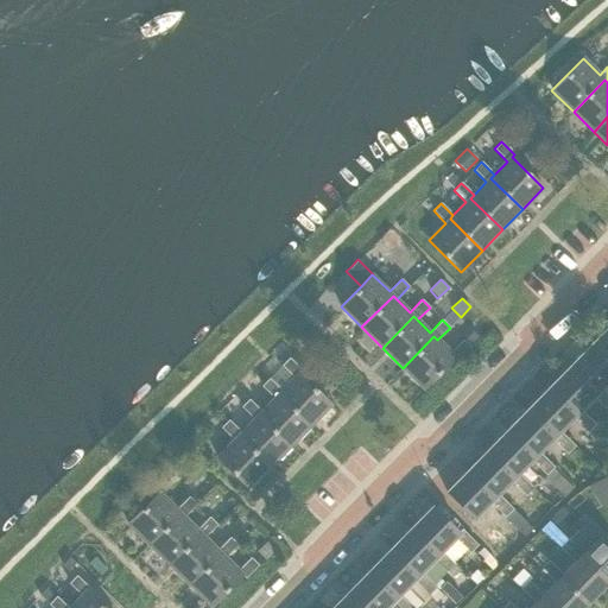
[(607,327),(591,344),(607,360),(607,327)]
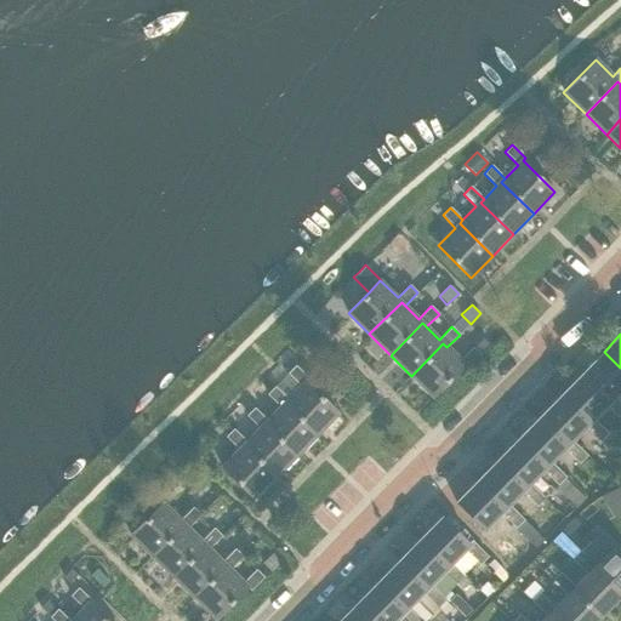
[(443,343),(411,376),(433,398),(465,365),(467,369),(480,355),(489,346),(483,340),(473,348),(460,360),(446,347),(443,343)]
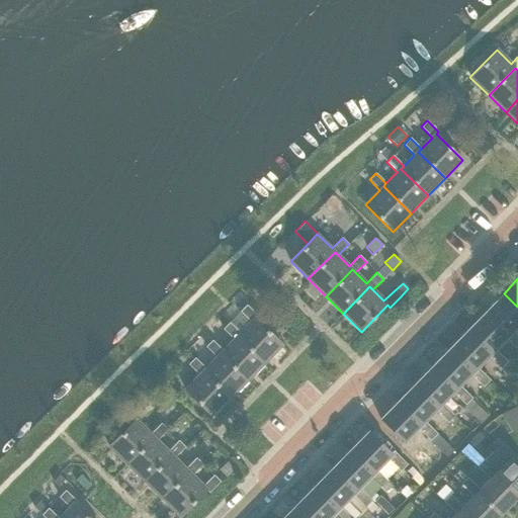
[(517,307),(504,293),(487,311),(509,334),(512,331),(517,325),(517,307)]
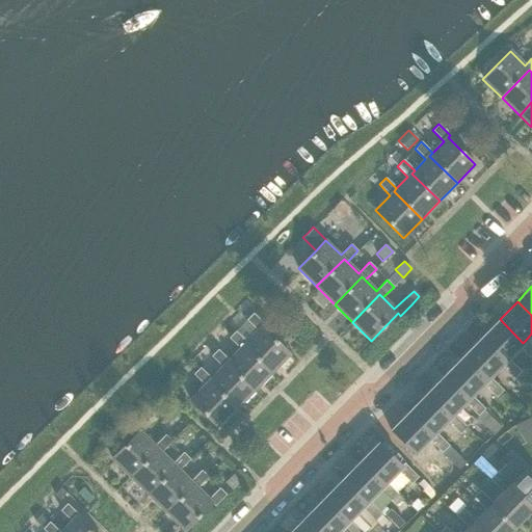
[(245,342),(242,345),(271,372),(289,352),(262,326),(264,324),(253,313),(245,319),(257,330),(245,342)]
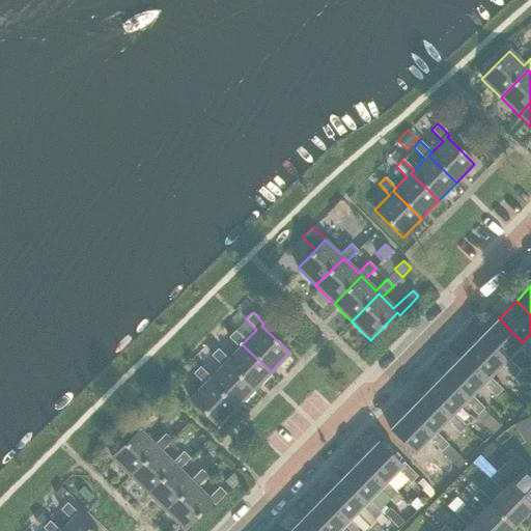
[(499,318),(480,337),(504,360),(507,358),(518,346),(530,359),(530,345),(525,339),(522,342),(499,318)]
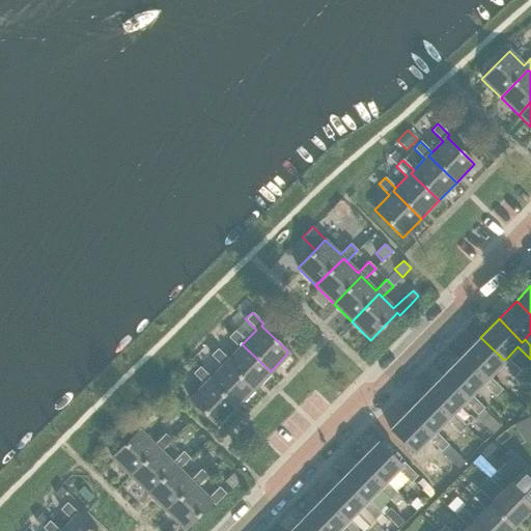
[(227,359),(224,362),(253,390),(271,371),(242,344),(245,341),(234,331),(228,337),(239,347),(227,359)]
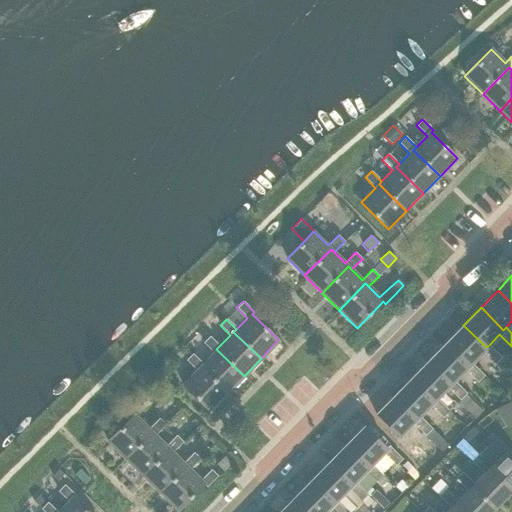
[(463,325),(446,343),(469,365),(471,363),(482,352),(495,364),(501,357),(489,345),(486,347),(463,325)]
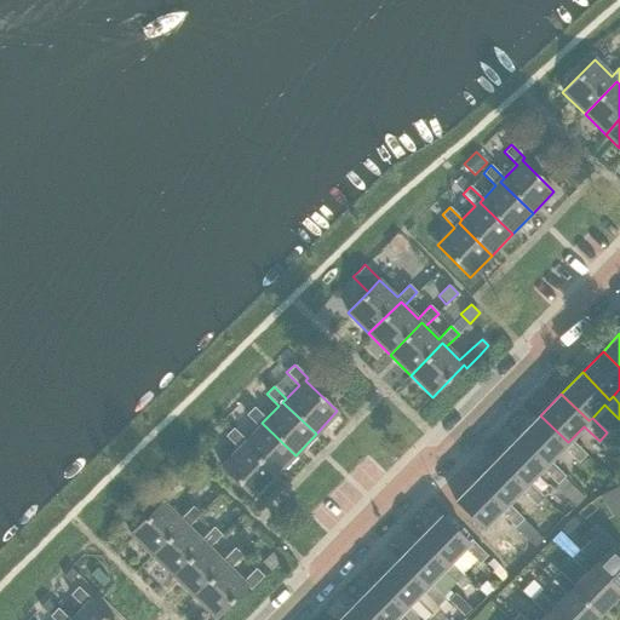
[(246,441),(242,445),(275,476),(296,455),(262,423),(265,419),(253,407),(246,415),(258,428),(246,441)]
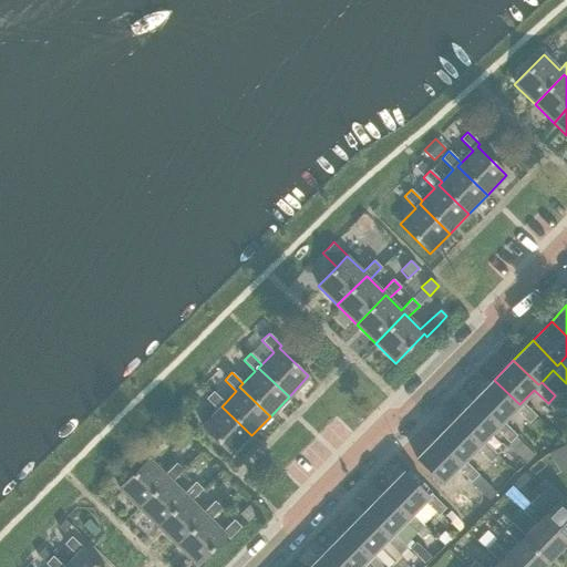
[(494,380),(474,400),(500,424),(503,421),(515,409),(528,423),(536,415),(522,402),(519,404),(494,380)]
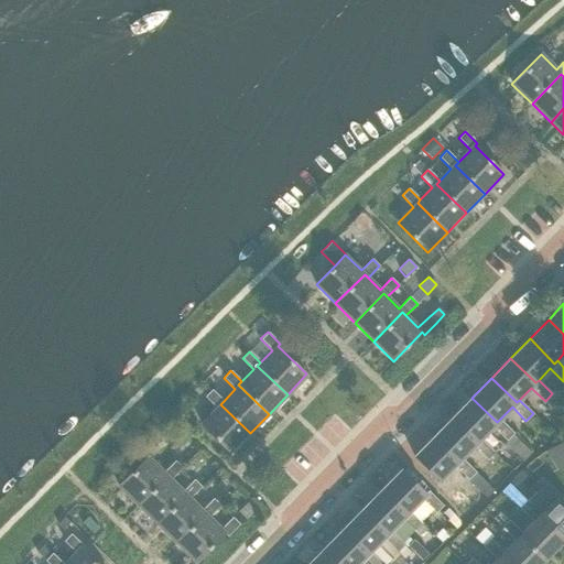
[(216,408),(201,424),(231,453),(250,433),(220,404),(224,401),(212,390),(205,397),(216,408)]
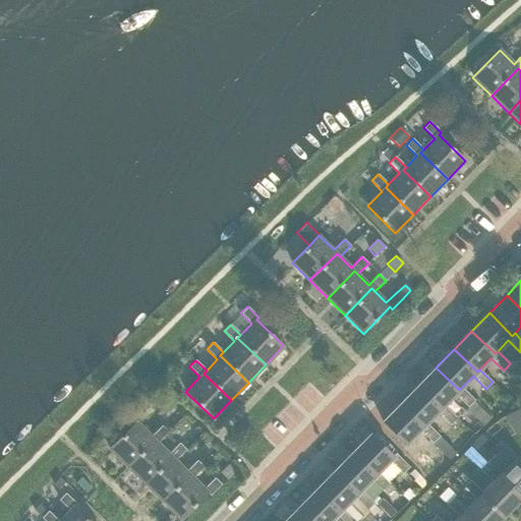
[(436,367),(418,385),(442,407),(444,405),(455,394),(468,406),(474,400),(462,387),(459,390),(436,367)]
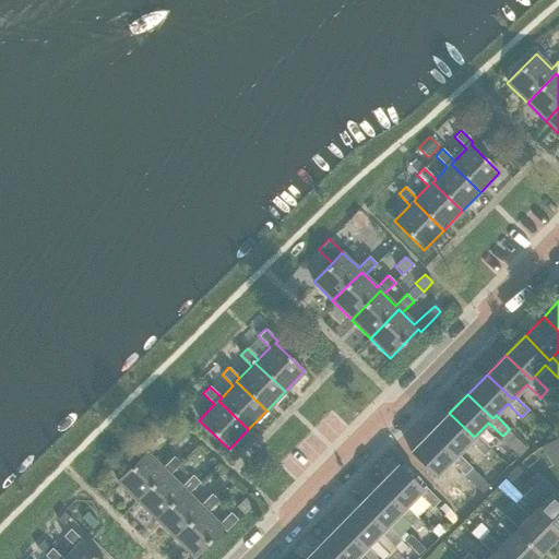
[(449,413),(430,432),(454,456),(458,454),(470,441),(483,455),(490,448),(476,435),(474,437),(449,413)]
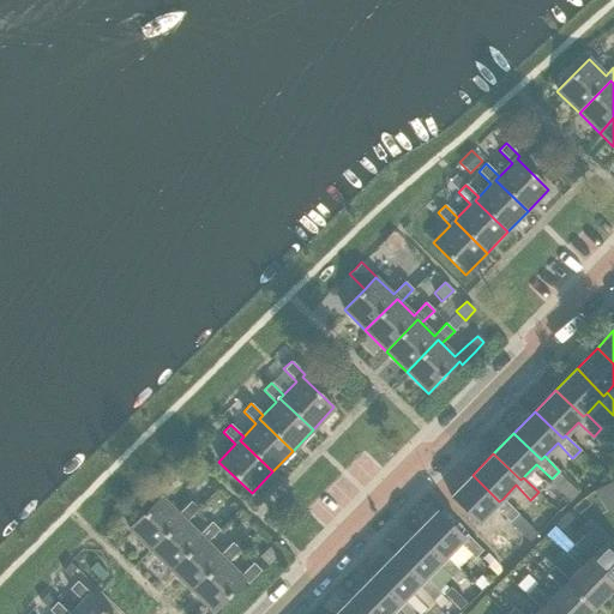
[(473,475),(451,497),(479,524),(494,506),(510,522),(517,513),(503,499),(499,501),(473,475)]
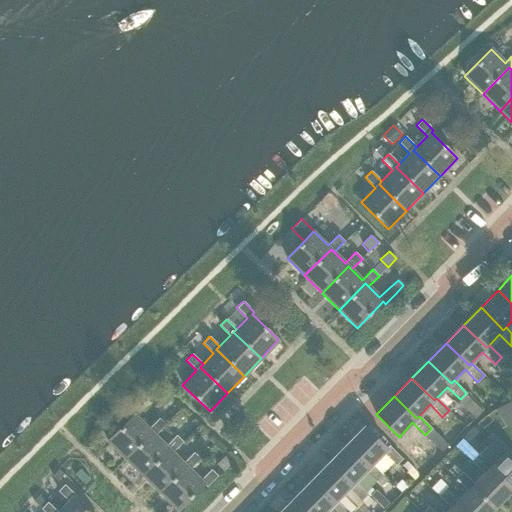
[(134,414),(108,441),(125,459),(152,432),(155,435),(165,424),(159,418),(149,429),(134,414)]
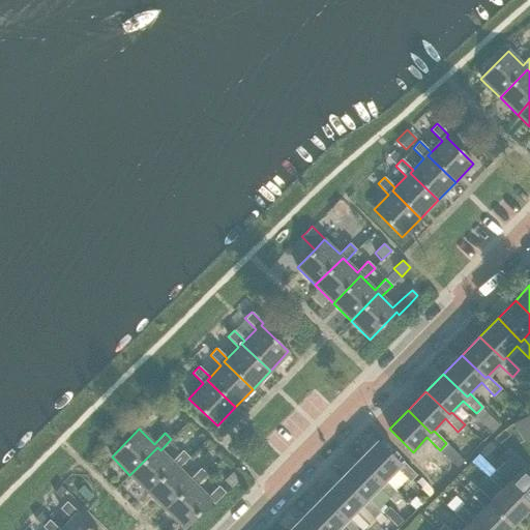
[(378,441),(359,460),(383,483),(385,480),(396,469),(410,481),(416,475),(403,461),(401,464),(378,441)]
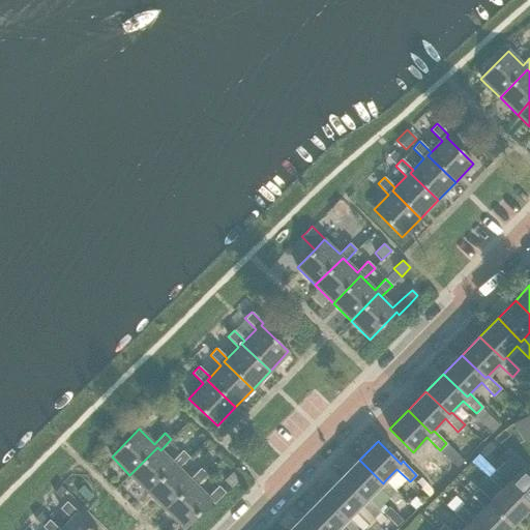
[(157,447),(129,475),(148,493),(175,465),(178,468),(189,458),(182,450),(172,462),(160,450),(157,447)]
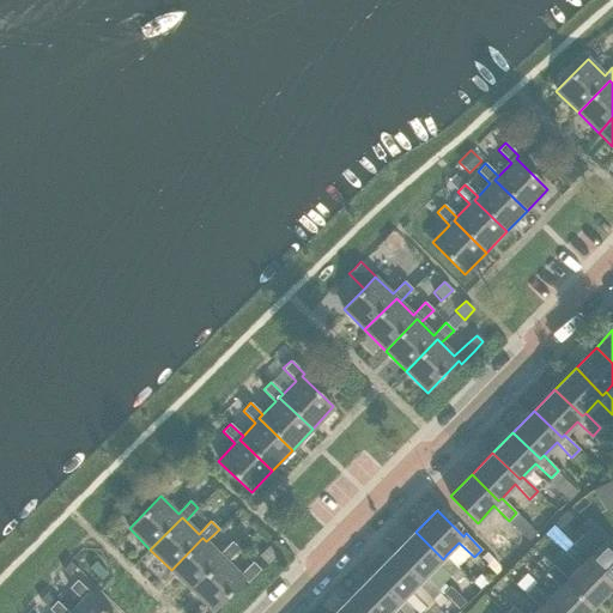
[(553,525),(545,533),(565,552),(569,548),(574,544),(553,525)]
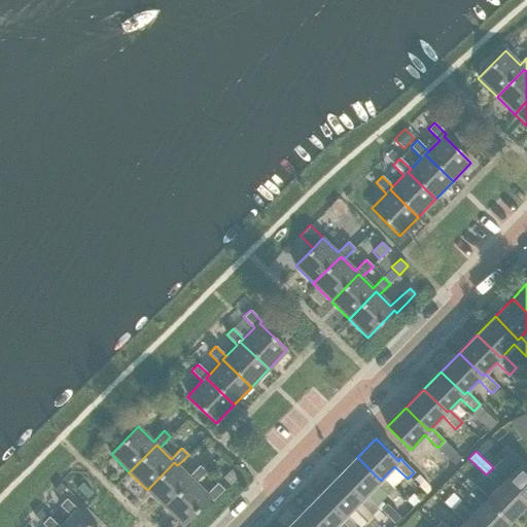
[(357,457),(339,476),(362,498),(365,496),(377,485),(389,497),(396,490),(383,478),(381,481),(357,457)]
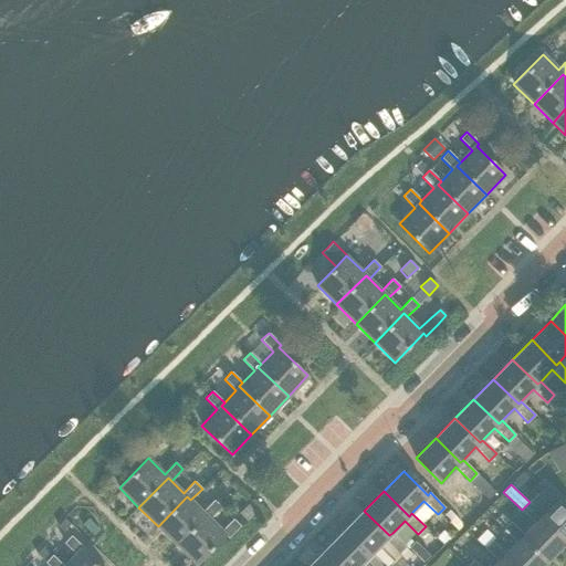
[(187,496),(158,526),(177,545),(207,515),(210,519),(221,507),(215,501),(202,512),(190,500),(187,496)]
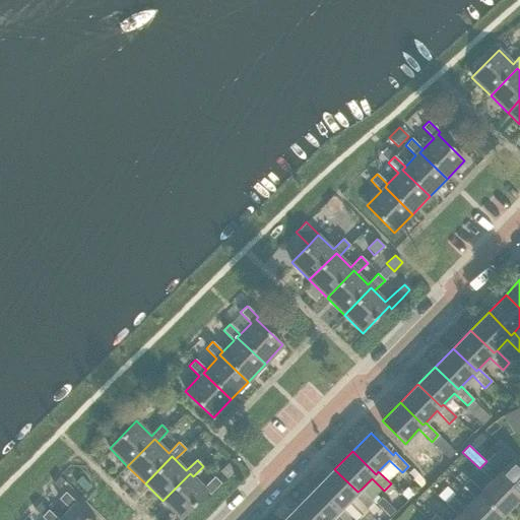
[(482,465),(479,468),(492,480),(495,477),(519,500),(519,498),(519,466),(512,459),(499,473),(486,461),(482,465)]
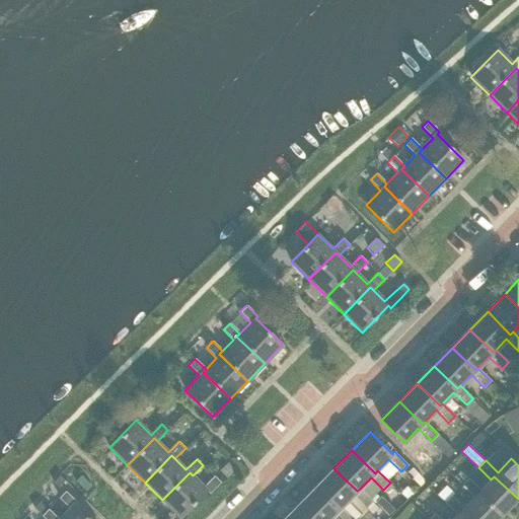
[(226,477),(235,468),(227,461),(218,470),(226,477)]
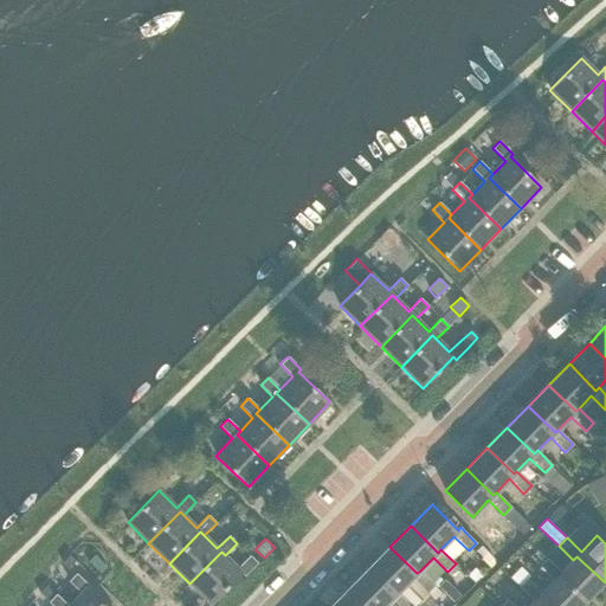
[(389,547),(369,568),(397,594),(399,591),(413,605),(426,592),(427,593),(434,586),(434,585),(420,571),(417,573),(389,547)]
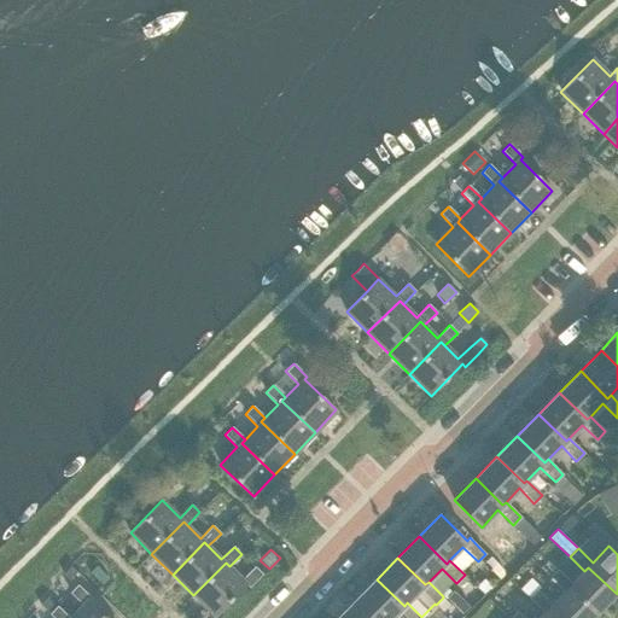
[(226,563),(193,595),(215,617),(246,584),(250,588),(262,575),(255,567),(243,579),(229,566),(226,563)]
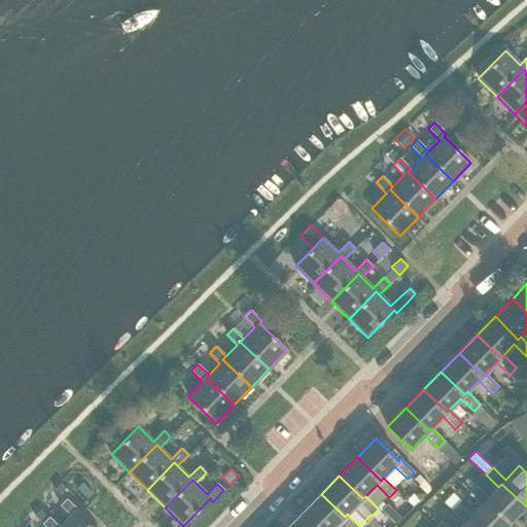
[(60,483),(54,489),(60,494),(65,488),(60,483)]
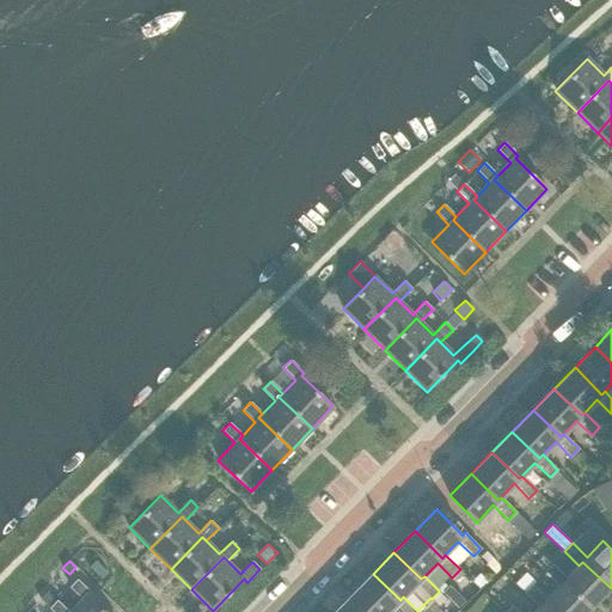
[(552,564),(544,571),(558,586),(562,582),(591,610),(611,588),(582,562),(579,565),(567,577),(552,564)]
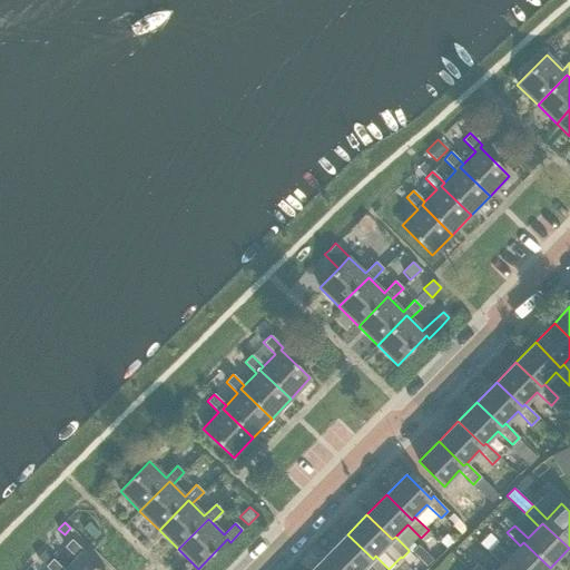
[(347,534),(327,553),(344,569),(362,569),(369,563),(374,569),(389,569),(390,569),(389,569),(375,556),(373,559),(347,534)]
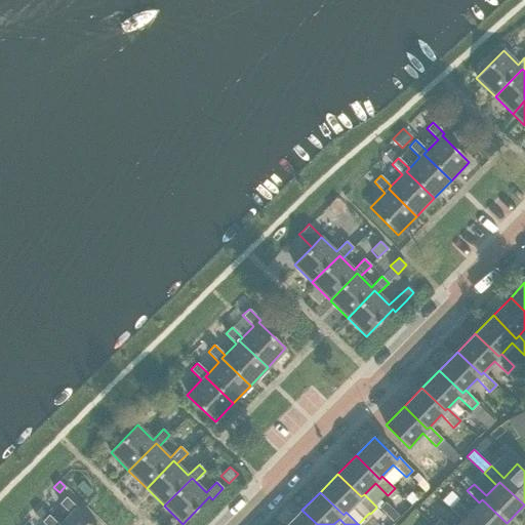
[(59,524),(89,524),(75,511),(77,508),(66,497),(59,503),(71,514),(59,524)]
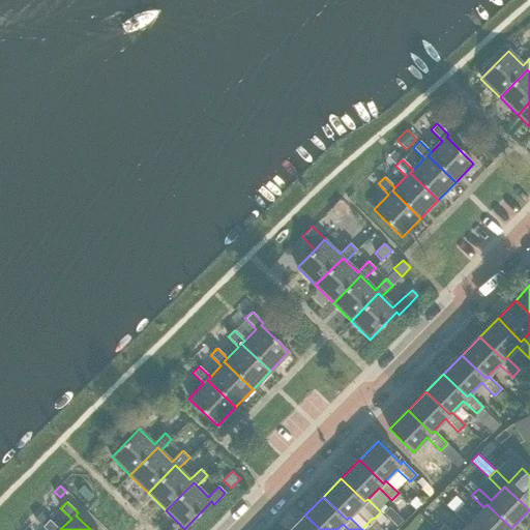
[(461,506),(454,512),(467,525),(470,522),(477,529),(508,529),(511,528),(487,504),(483,507),(473,519),(461,506)]
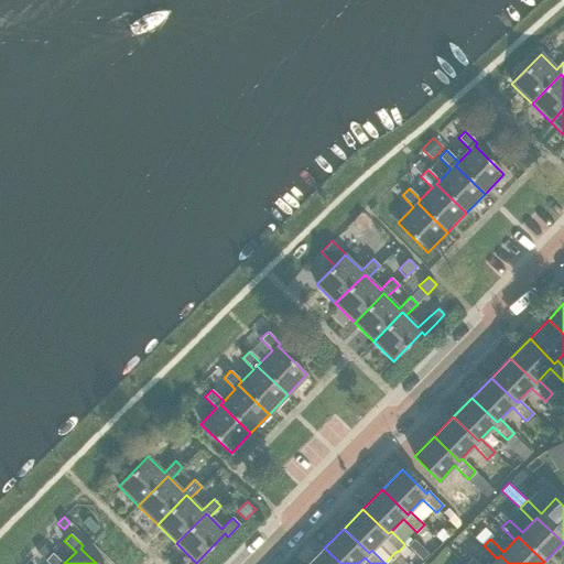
[(414,539),(408,545),(422,561),(429,554),(414,539)]
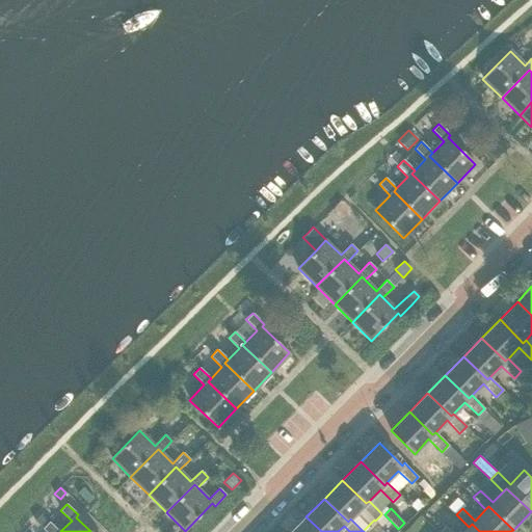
[(59,531),(41,513),(34,520),(43,529),(46,531),(59,531)]
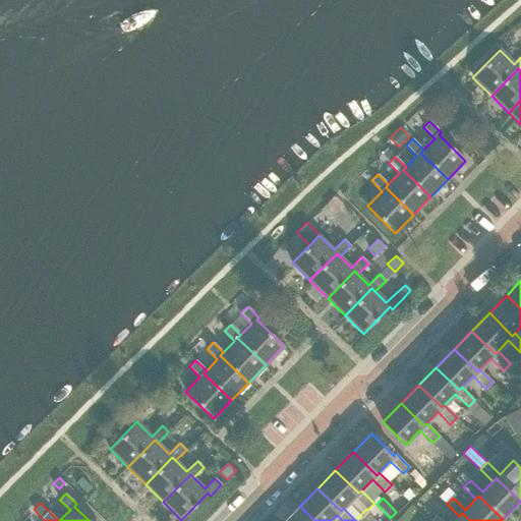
[(373,504),(367,510),(373,516),(380,510),(373,504)]
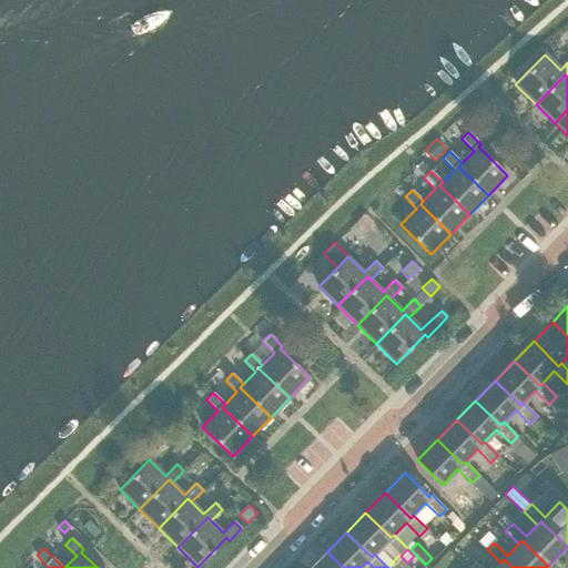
[(343,567),(326,551),(311,567),(343,567)]
